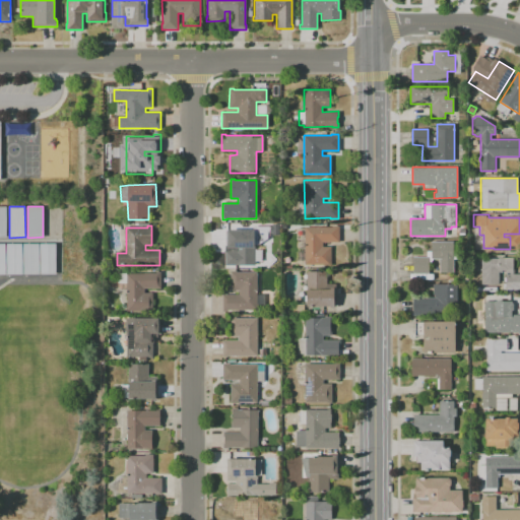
[(235,261),(233,261),(231,259),(231,255),(232,254),(233,252),(224,252),(224,228),(253,229),(253,225),(269,226),(269,231),(267,231),(266,239),(257,245),(255,245),(255,265),(235,264),(235,261)]
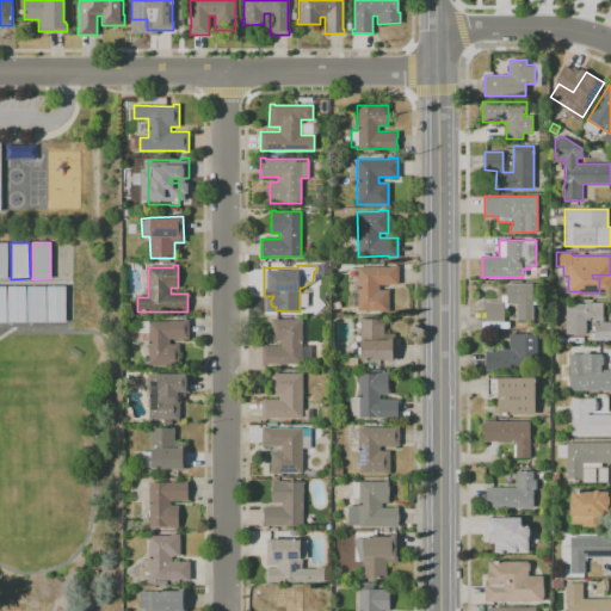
[(358,310),(358,266),(389,266),(389,265),(397,265),(397,284),(378,284),(378,289),(389,289),(389,312),(380,312),(380,310),(358,310)]
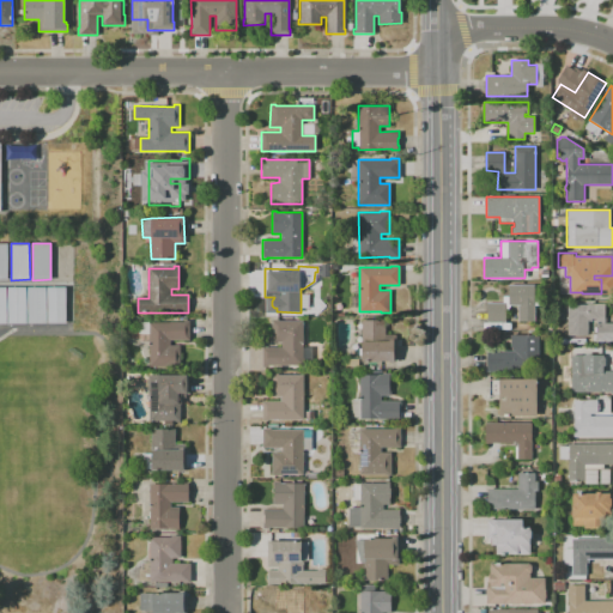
[(509,305),(508,284),(534,284),(534,321),(519,321),(519,305),(509,305)]
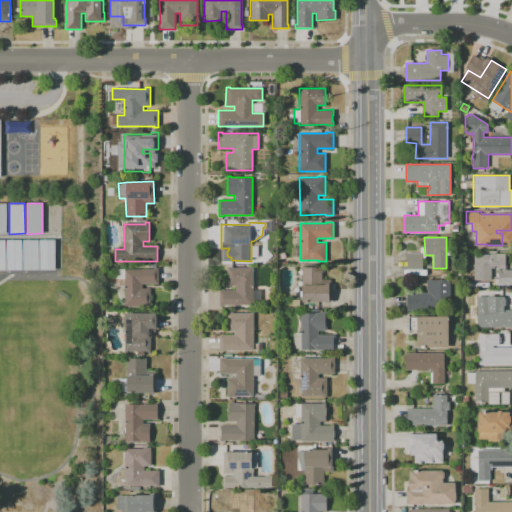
[(21,240),(22,270),(7,270),(6,240),(21,240)]
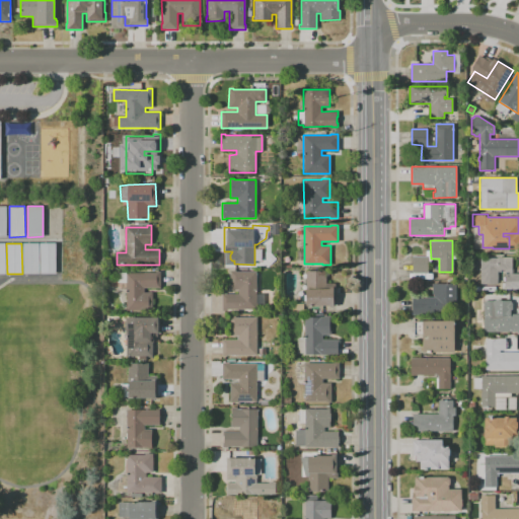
[(39,243),(39,274),(23,274),(23,243),(39,243)]
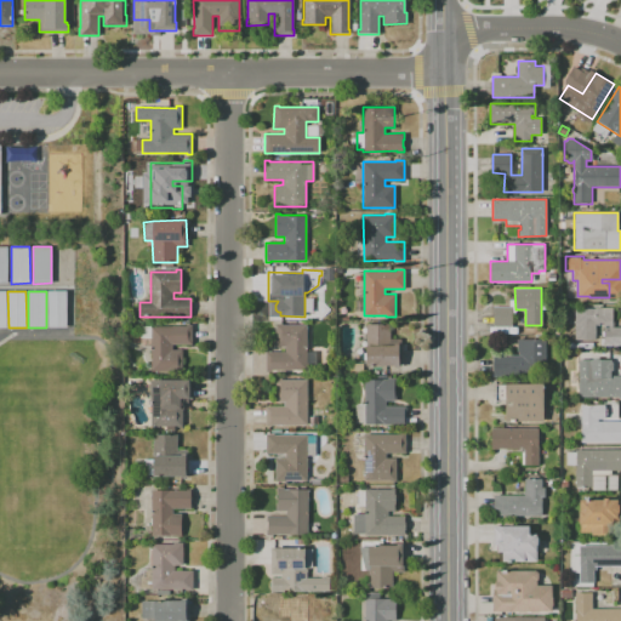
[(66,291),(67,328),(49,328),(47,291),(66,291)]
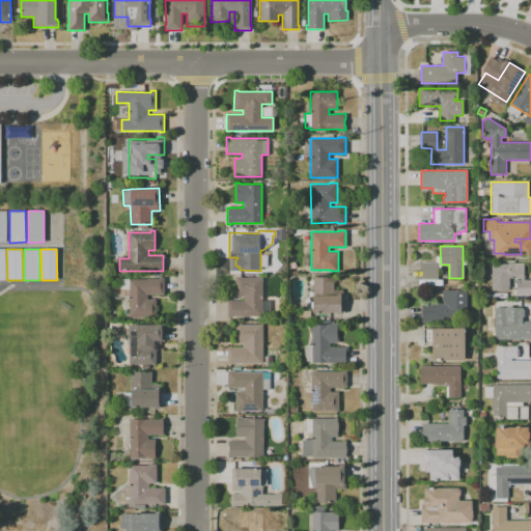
[(421,279),(421,262),(438,261),(438,279),(421,279)]
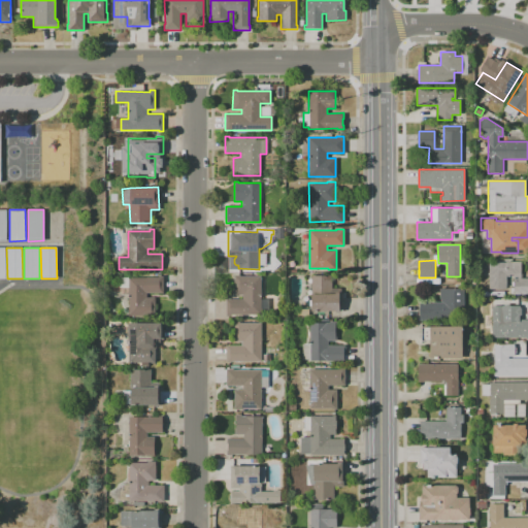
[(488,290),(488,262),(505,262),(505,261),(521,261),(521,277),(527,277),(527,293),(514,294),(513,276),(506,276),(506,290),(488,290)]
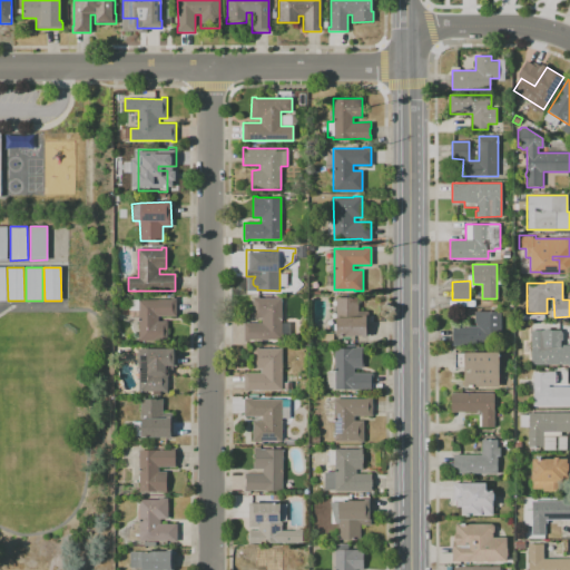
[(139,342),(139,300),(172,300),(172,297),(177,297),(177,316),(158,316),(158,322),(167,322),(167,342),(139,342)]
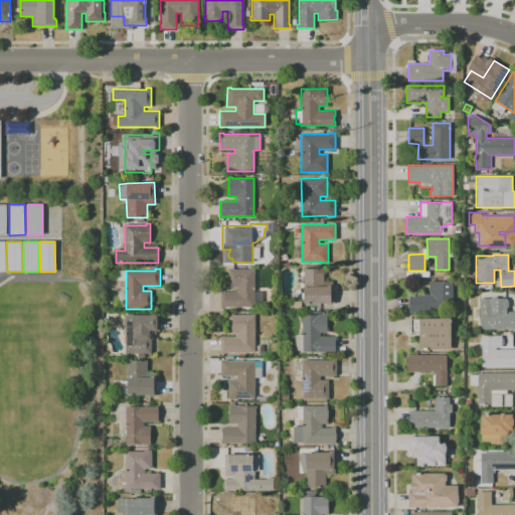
[(220,308),(220,292),(236,292),(236,287),(228,288),(228,269),(237,269),(237,270),(254,270),(254,308),(220,308)]
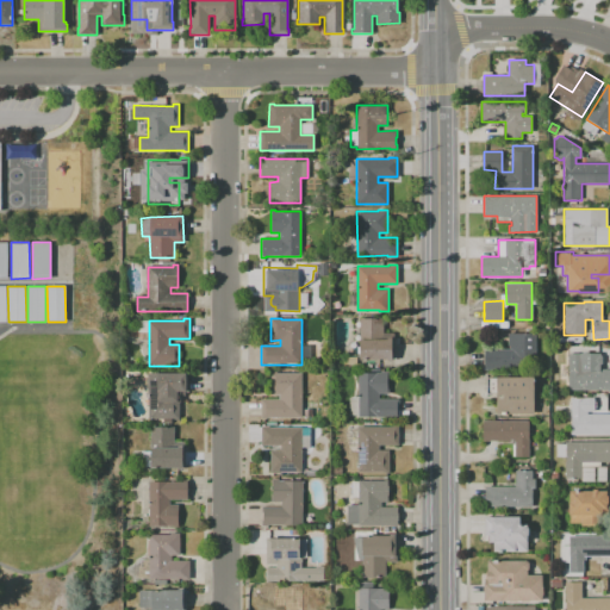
[(360,318),(383,318),(383,332),(393,332),(393,360),(387,360),(387,359),(359,359),(359,338),(360,338),(360,318)]
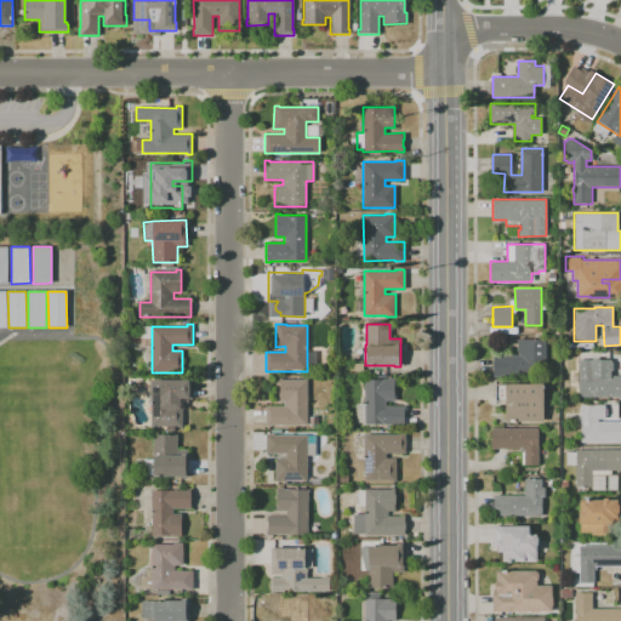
[(493,355),(518,354),(518,351),(517,351),(517,340),(545,339),(545,363),(531,363),(529,374),(491,375),(493,355)]
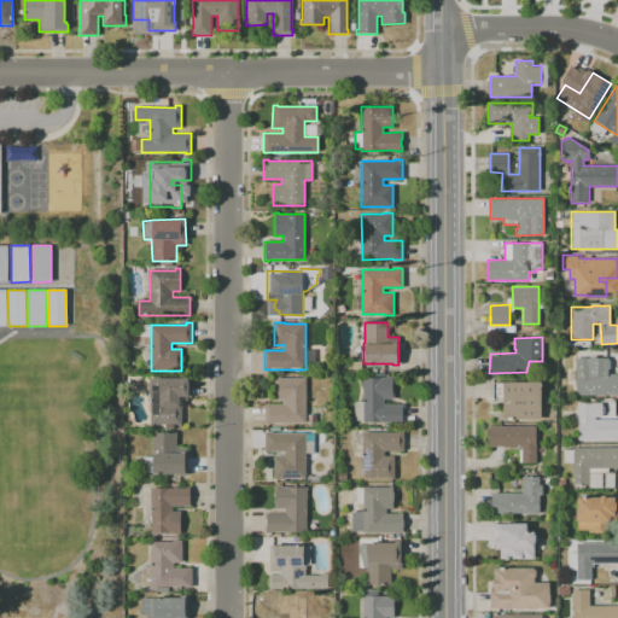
[(617,395),(575,395),(575,359),(589,357),(589,356),(595,356),(595,357),(607,357),(607,361),(610,362),(610,367),(607,369),(607,374),(617,374),(617,395)]
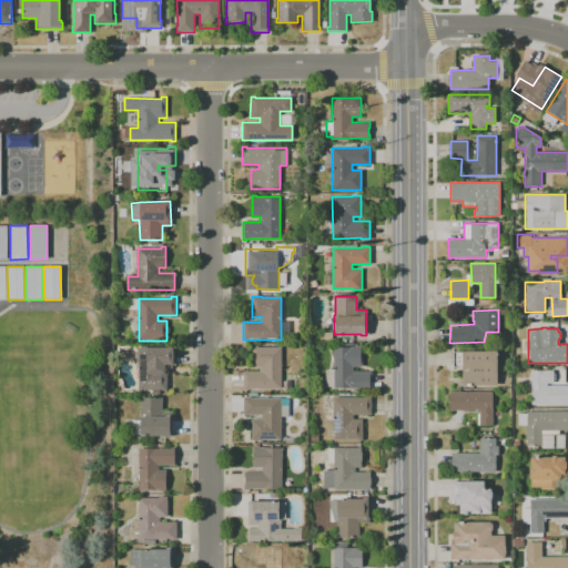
[(325,387),(325,371),(333,371),(333,347),(345,347),(345,343),(353,343),(354,346),(355,346),(355,345),(362,345),(362,352),(361,352),(361,359),(362,359),(362,366),(353,366),(353,372),(371,371),(371,377),(369,377),(369,384),(371,384),(371,388),(362,388),(362,387),(325,387)]
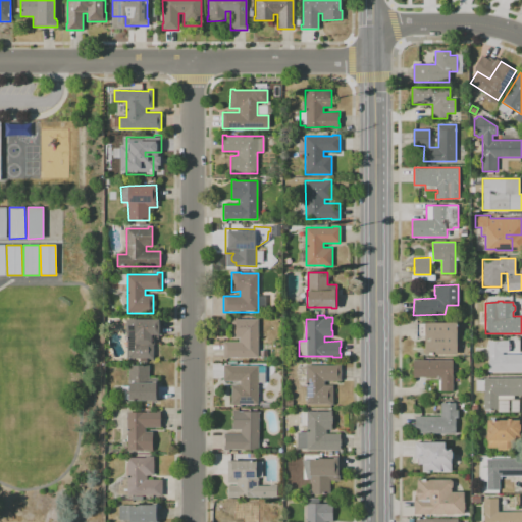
[(127,358),(126,331),(125,331),(125,319),(161,318),(161,335),(158,335),(158,338),(153,338),(154,358),(127,358)]
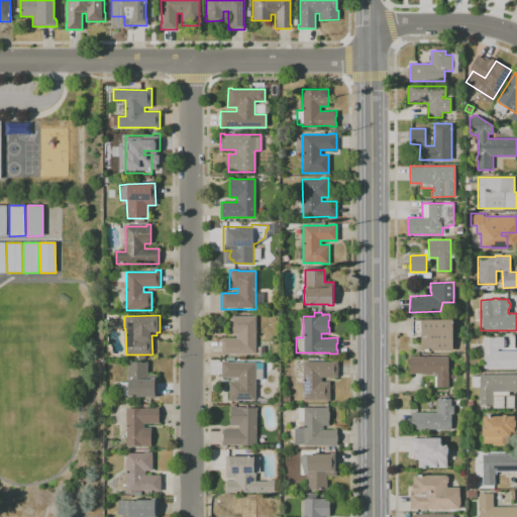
[(221,338),(236,338),(236,334),(229,334),(229,315),(255,315),(255,353),(225,353),(225,354),(221,354),(221,338)]
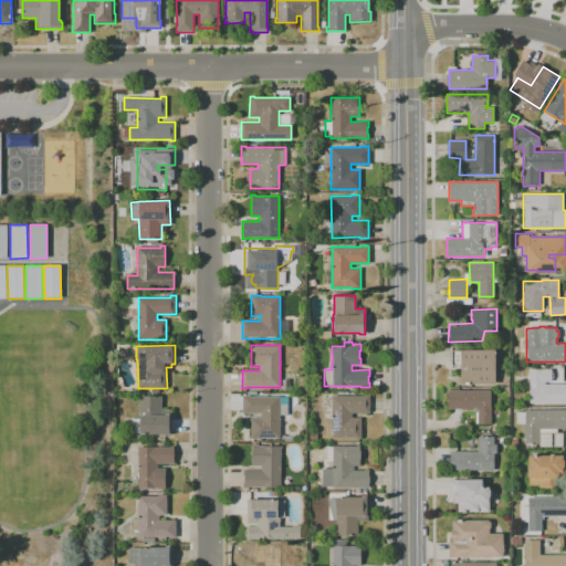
[(494,349),(494,384),(460,384),(460,349),(494,349)]
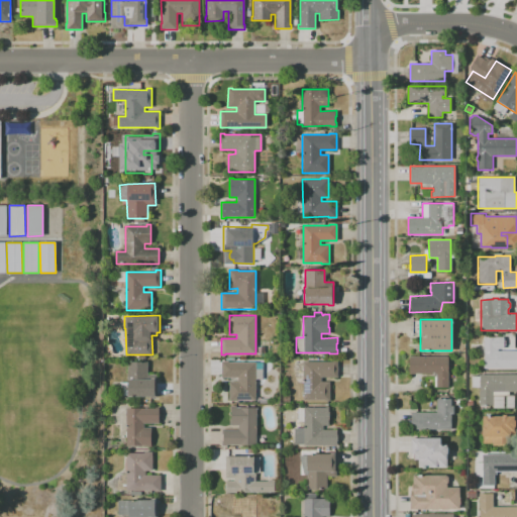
[(516,368),(484,368),(483,336),(503,336),(503,338),(505,340),(505,345),(503,346),(503,348),(497,348),(497,350),(516,350),(516,368)]
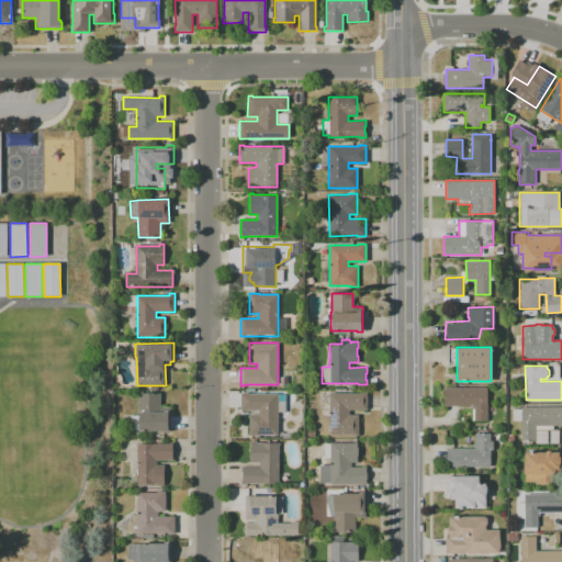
[(445,388),(487,388),(487,420),(474,420),(474,406),(445,406),(445,388)]
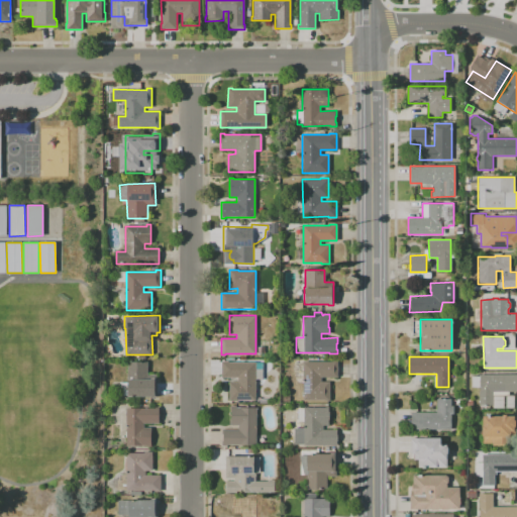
[(303,399),(303,362),(332,362),(332,360),(337,360),(337,377),(321,377),(321,381),(329,381),(329,400),(325,400),(325,399),(303,399)]
